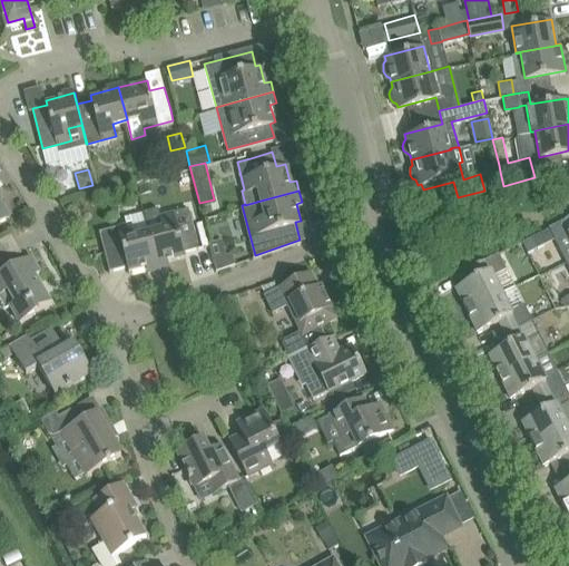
[(0,218),(9,214),(0,199),(0,218)]
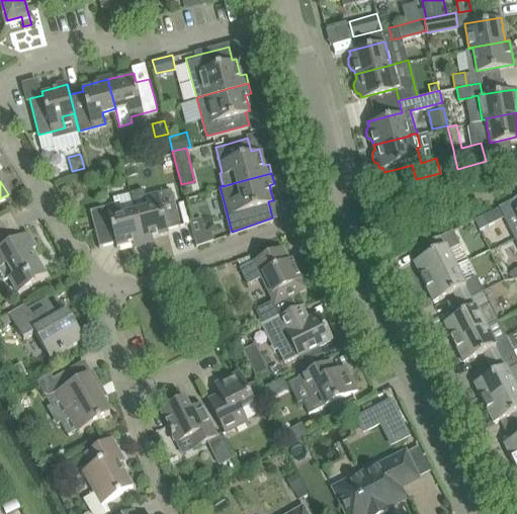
[(144,187),(130,191),(134,208),(143,244),(153,241),(151,236),(168,231),(167,227),(180,224),(175,203),(171,187),(146,193),(144,187)]
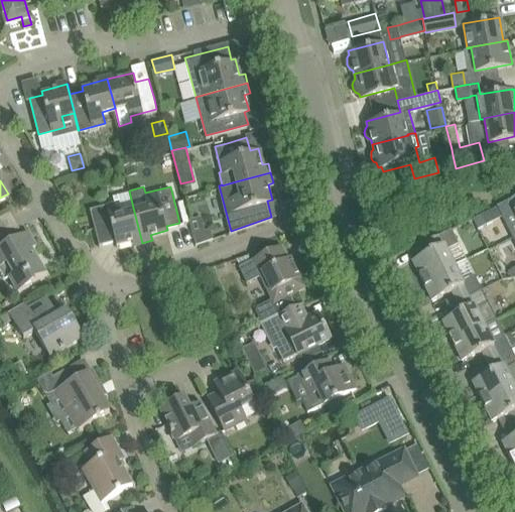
[(133,208),(129,190),(113,195),(114,201),(90,208),(99,244),(115,239),(116,244),(131,240),(132,245),(142,243),(133,208)]
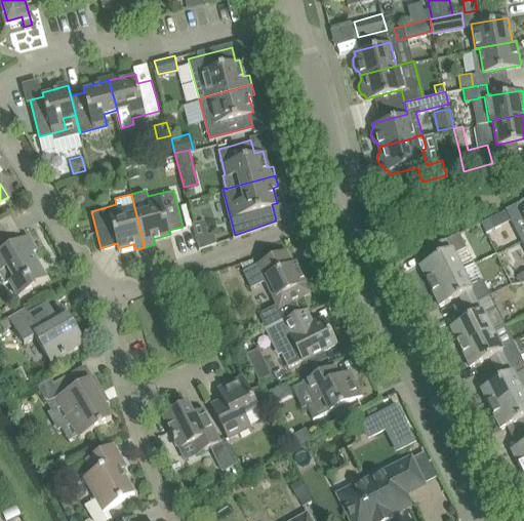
[(523,198),(506,207),(521,239),(523,237),(523,198)]
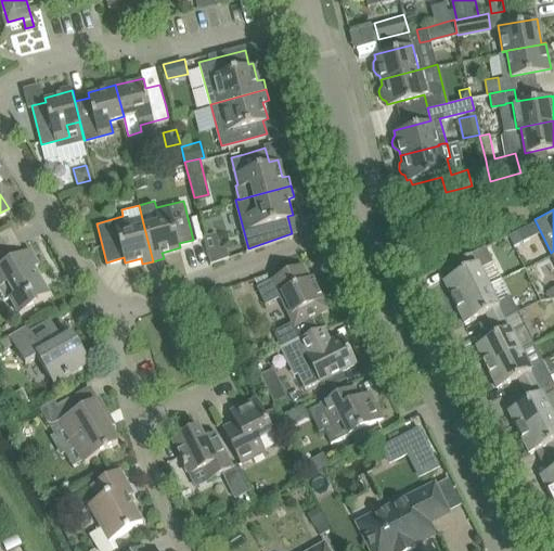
[(207,250),(210,261),(229,255),(224,244),(207,250)]
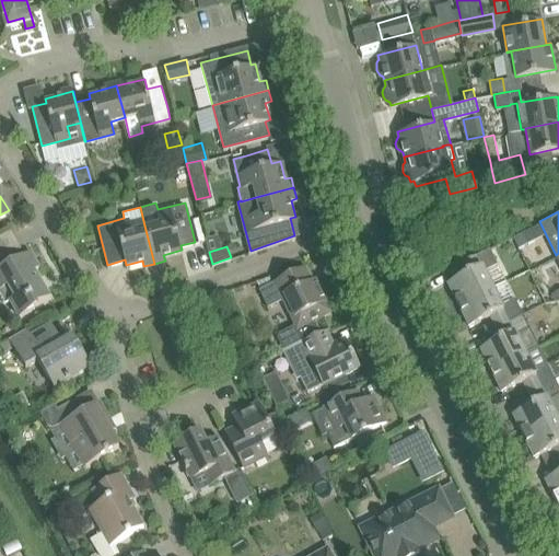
[(447,281),(458,303),(493,287),(485,268),(498,262),(490,246),(463,259),(468,270),(447,281)]
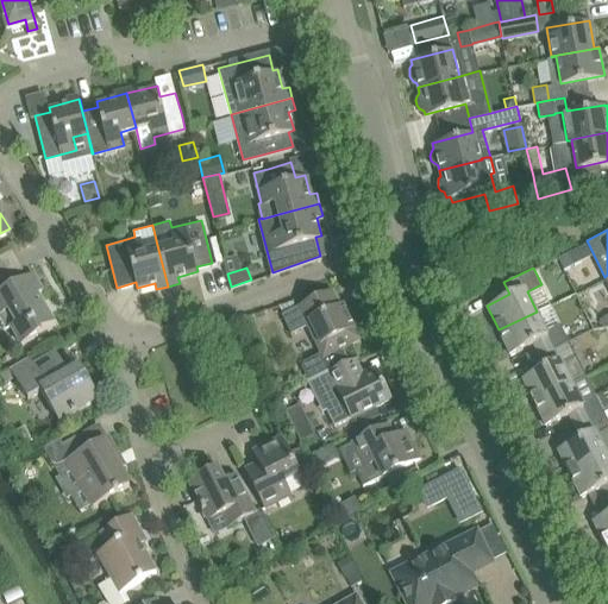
[(0,318),(5,326),(16,319),(17,321),(11,325),(22,343),(38,333),(36,329),(54,320),(36,291),(42,288),(32,271),(7,287),(0,275),(0,318)]
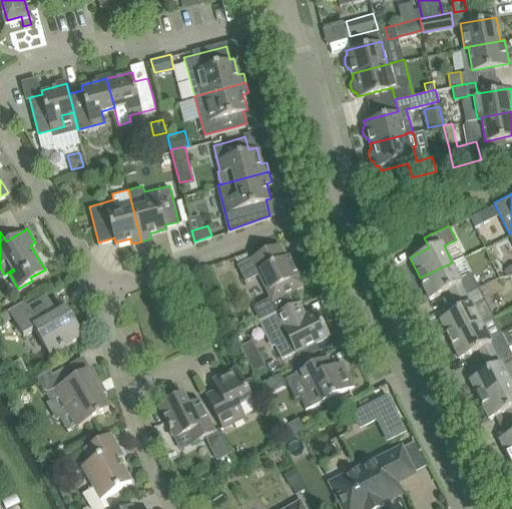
[(261,320),(277,312),(295,303),(289,292),(303,284),(298,276),(299,275),(289,253),(286,256),(279,242),(237,264),(245,280),(259,273),(271,296),(256,304),(254,307),(261,320)]
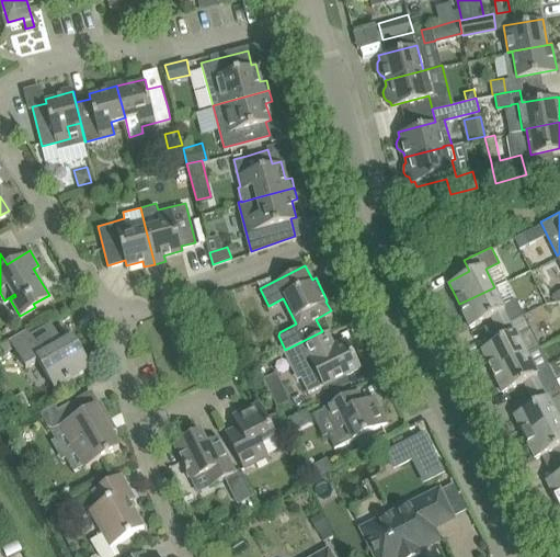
[(491,315),(498,326),(524,313),(515,296),(502,303),(494,287),(459,304),(470,325),(491,315)]
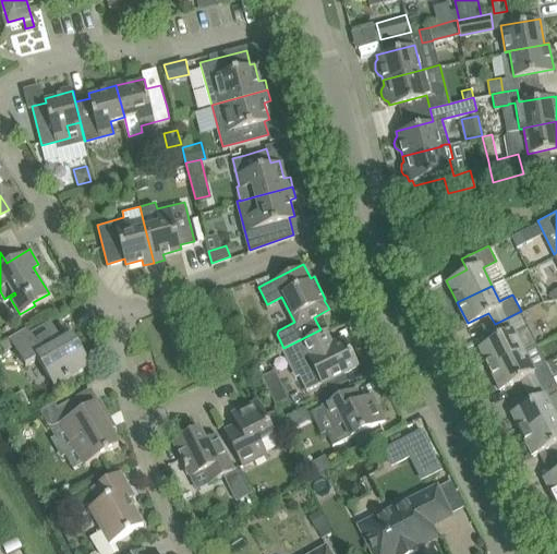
[(479,345),(489,368),(523,350),(537,345),(521,311),(495,324),(499,335),(479,345)]
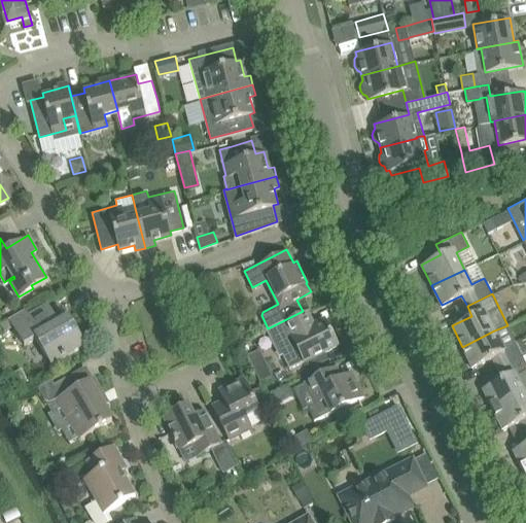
[(25,307),(8,316),(24,344),(36,337),(51,362),(67,354),(84,344),(69,316),(58,322),(47,304),(29,314),(25,307)]
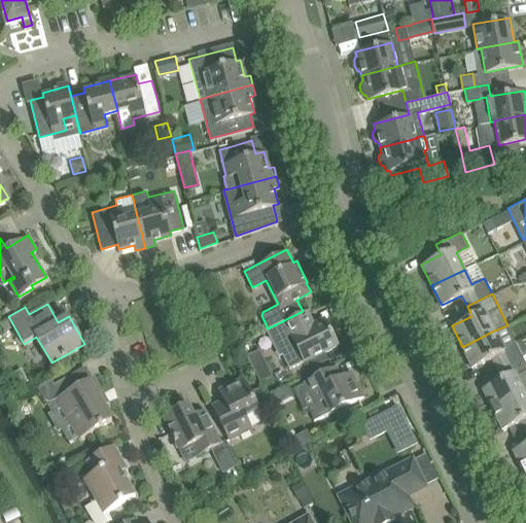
[(307,309),(303,311),(284,320),(296,345),(282,352),(289,365),(304,359),(304,360),(338,343),(324,316),(313,322),(307,309)]
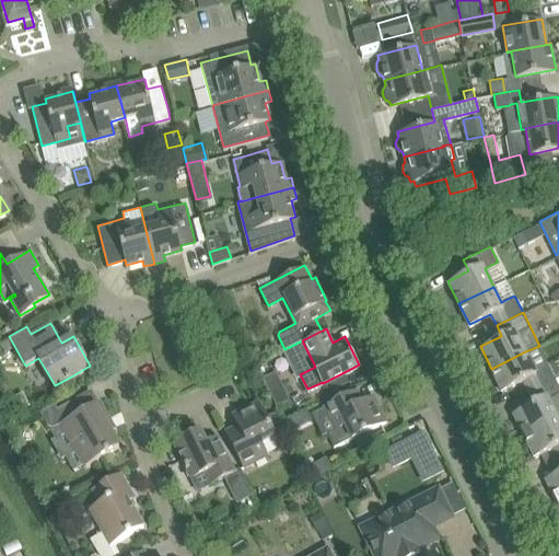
[(1,344),(4,350),(13,345),(9,339),(1,344)]
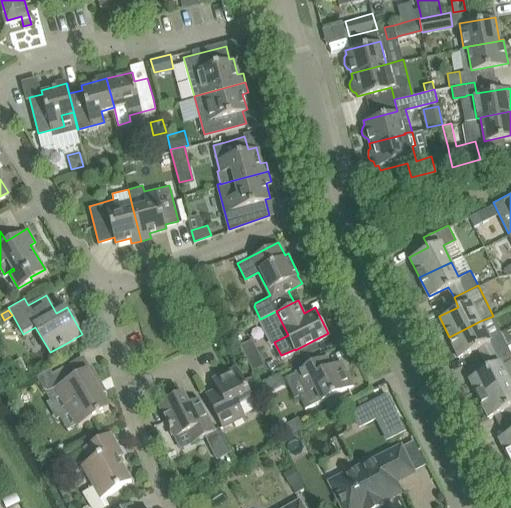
[(478,346),(483,357),(508,345),(506,343),(510,340),(510,335),(507,327),(500,331),(493,316),(480,321),(449,337),(459,356),(478,346)]
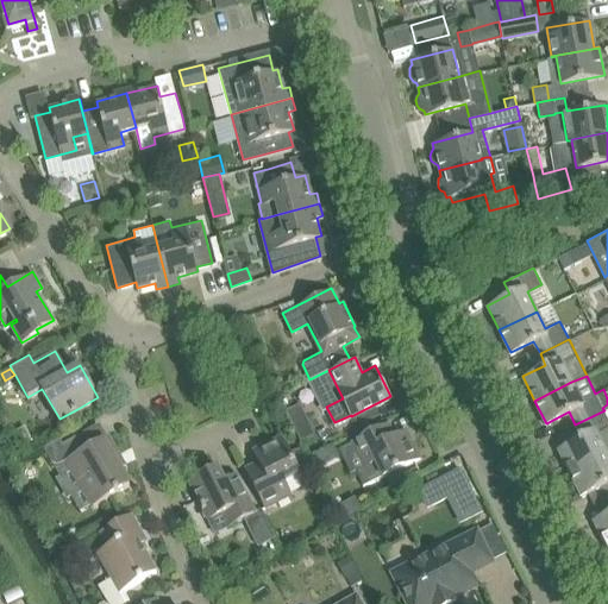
[(570,472),(607,453),(607,408),(605,410),(575,425),(581,436),(558,447),(570,472)]
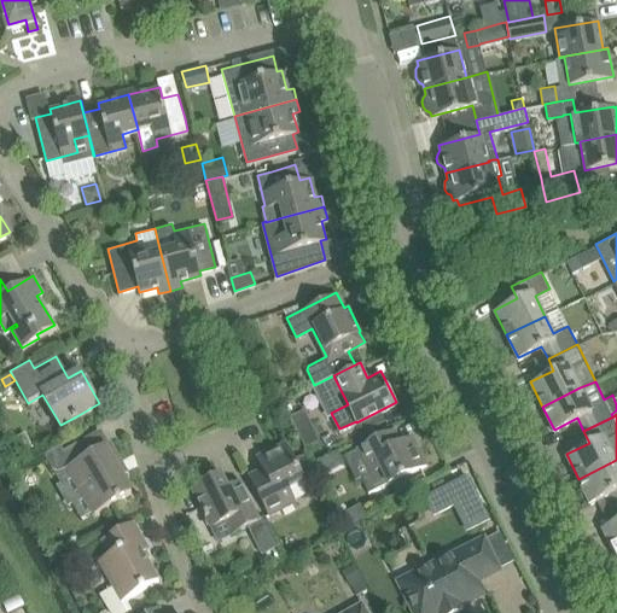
[(320,438),(312,422),(297,430),(306,445),(320,438)]
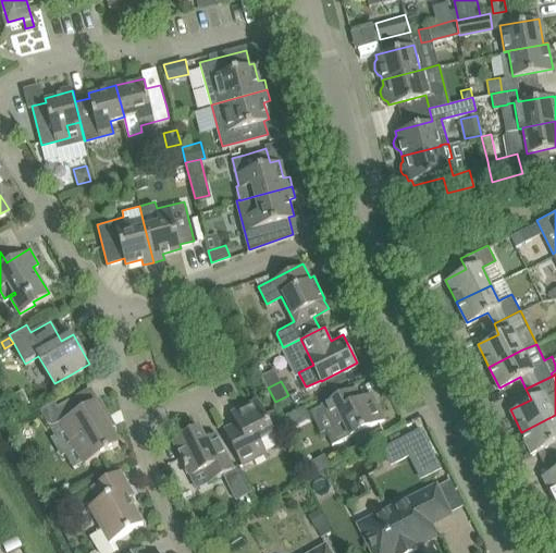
[(355,385),(335,395),(321,402),(332,425),(324,429),(332,443),(351,433),(363,428),(384,417),(375,401),(371,403),(368,394),(360,397),(355,385)]
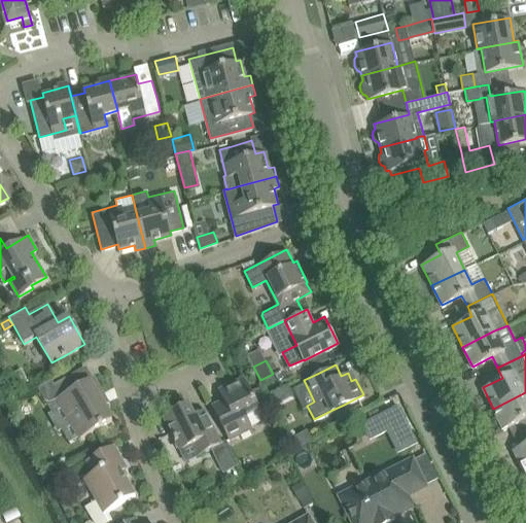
[(51,377),(37,386),(47,404),(69,441),(79,434),(80,437),(94,428),(111,418),(97,393),(102,391),(93,376),(74,387),(67,375),(55,382),(51,377)]
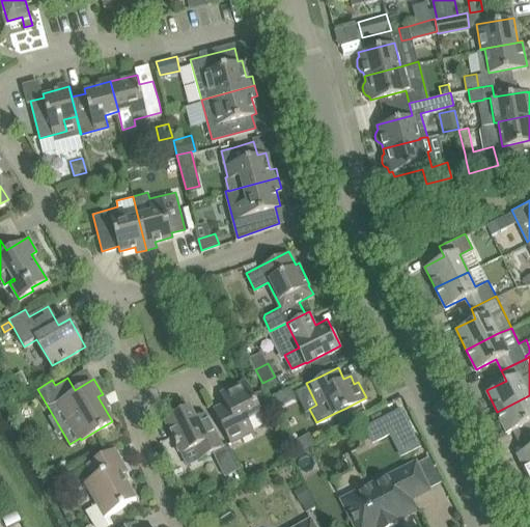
[(214,407),(223,425),(231,441),(253,431),(248,418),(260,412),(258,407),(269,401),(261,388),(251,393),(245,380),(228,387),(230,391),(222,395),(226,401),(214,407)]
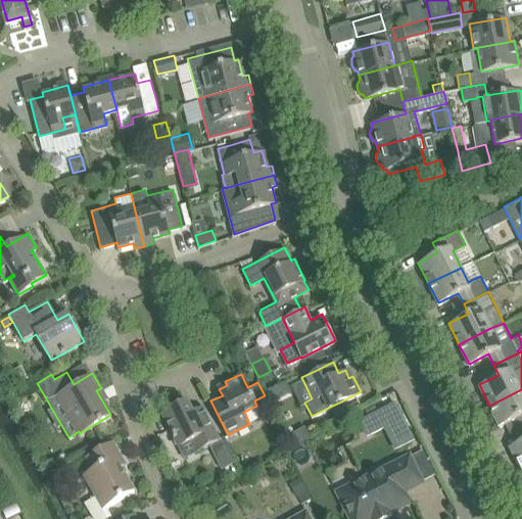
[(519,415),(521,422),(521,389),(489,406),(499,425),(519,415)]
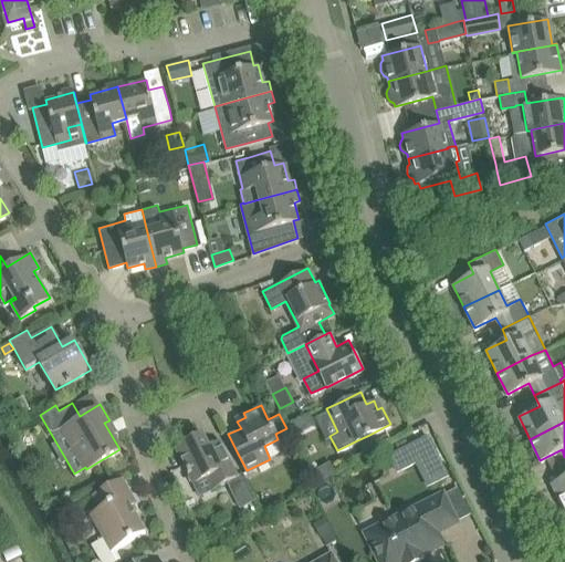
[(213,487),(228,480),(230,486),(230,489),(231,495),(234,498),(239,500),(243,499),(244,500),(248,501),(254,499),(241,471),(238,474),(220,438),(208,445),(202,434),(176,447),(192,482),(208,475),(213,487)]
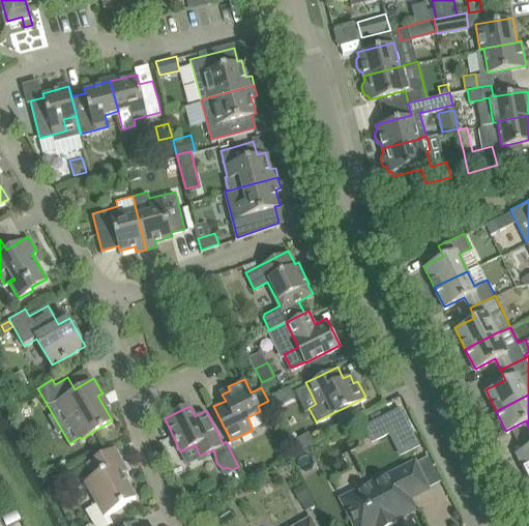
[(346,407),(334,412),(339,418),(349,413),(346,407)]
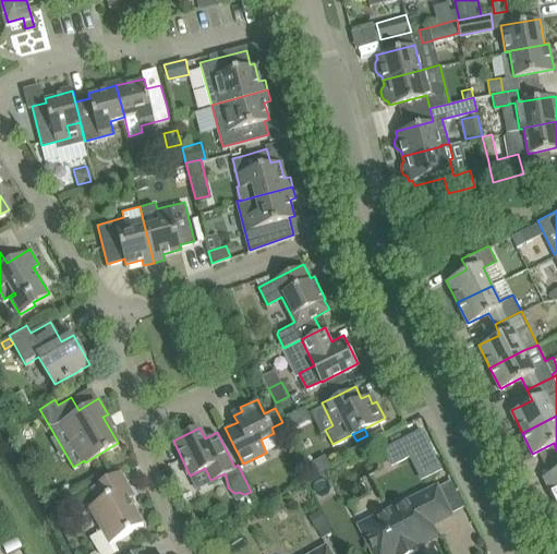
[(383,448),(390,465),(412,454),(403,437),(383,448)]
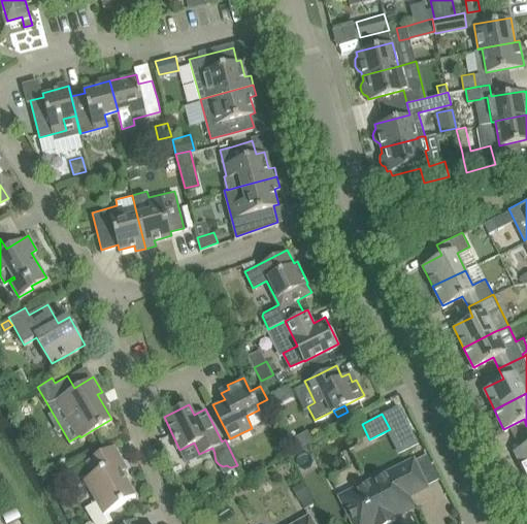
[(290,437),(296,448),(307,441),(301,431),(290,437)]
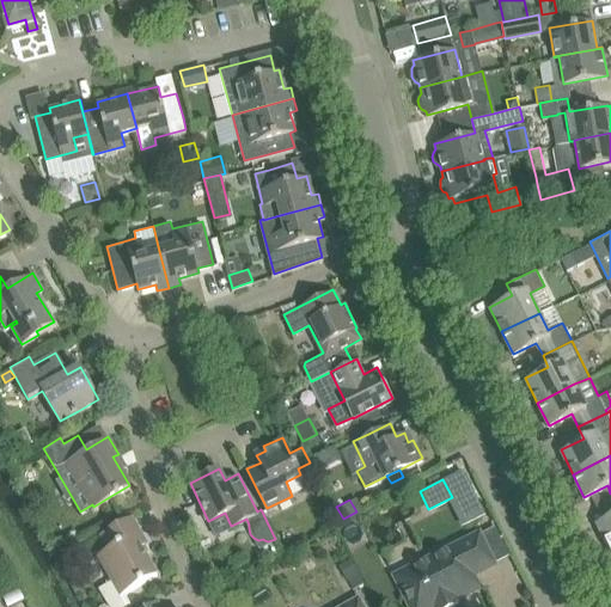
[(610,513),(596,521),(609,546),(610,544),(610,513)]
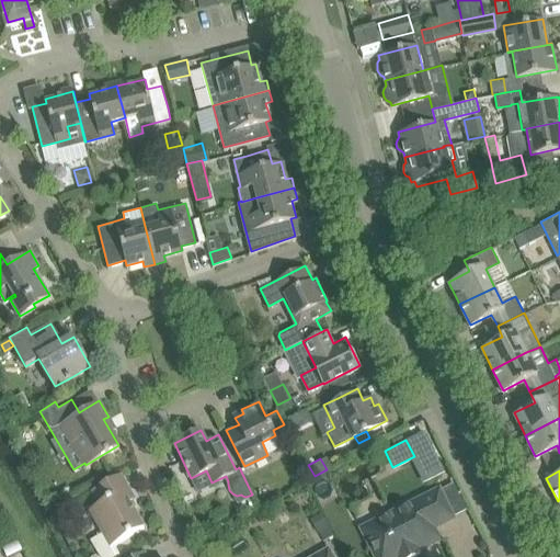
[(89,508),(102,531),(92,537),(103,556),(109,556),(120,552),(114,542),(144,525),(129,500),(135,497),(121,472),(91,488),(100,502),(89,508)]
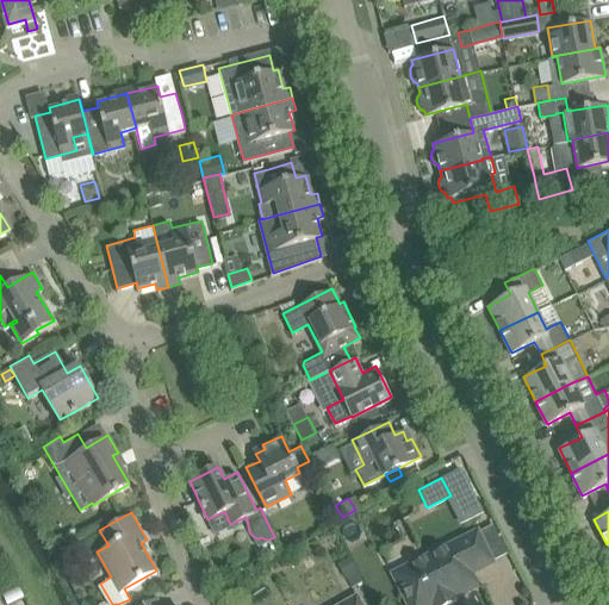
[(497,522),(483,528),(488,537),(501,531),(497,522)]
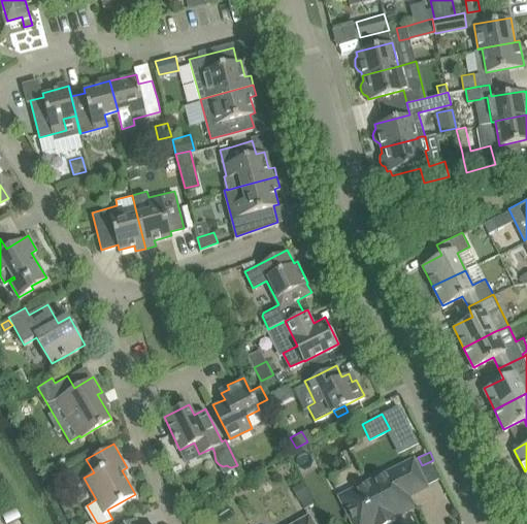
[(340,495),(350,513),(355,523),(373,523),(375,523),(383,523),(395,518),(393,515),(413,504),(407,494),(425,485),(413,459),(373,479),(372,477),(359,484),(360,486),(340,495)]
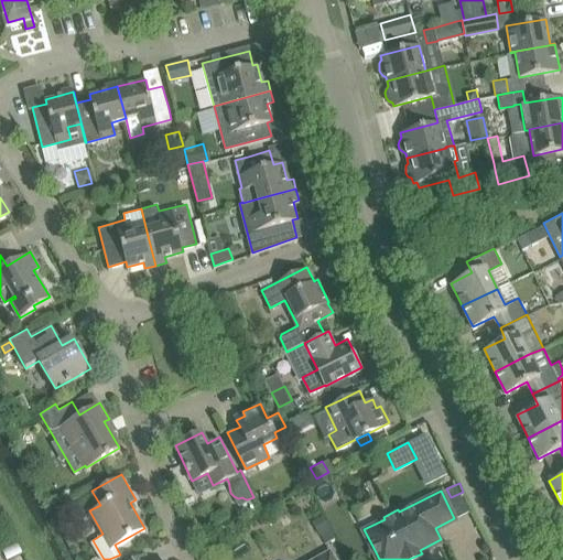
[(327,492),(318,496),(323,503),(331,499),(327,492)]
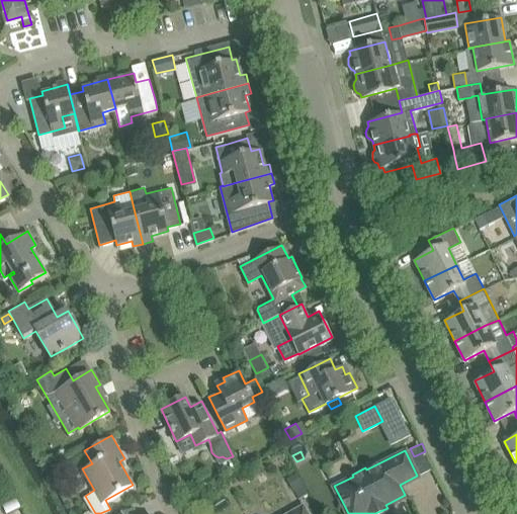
[(297,473),(287,478),(292,488),(303,483),(297,473)]
